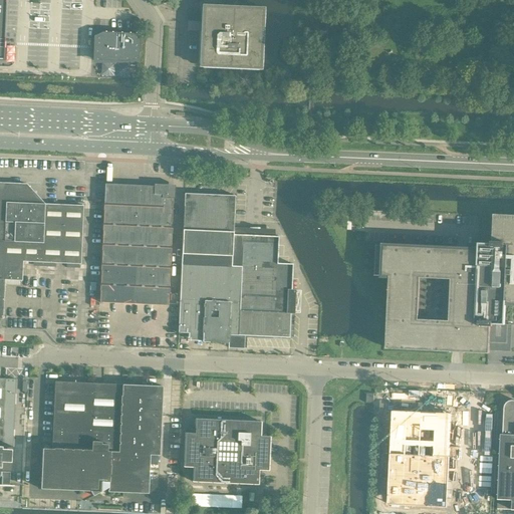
[(202,5),(199,67),(206,68),(261,70),(264,8),(238,6),(202,5)]
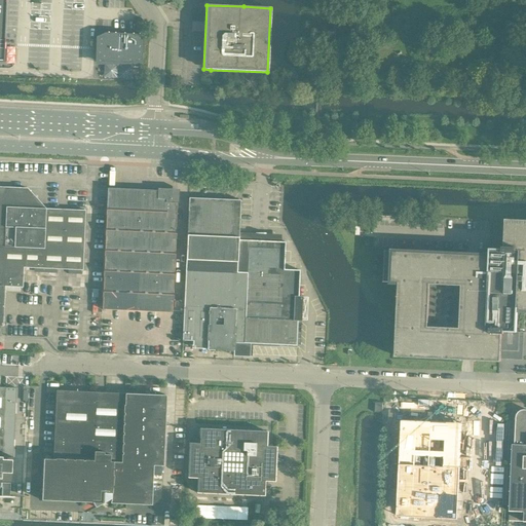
[(143,35),(106,33),(99,36),(99,44),(96,44),(96,47),(96,51),(99,51),(99,63),(135,65),(142,61),(143,35)]
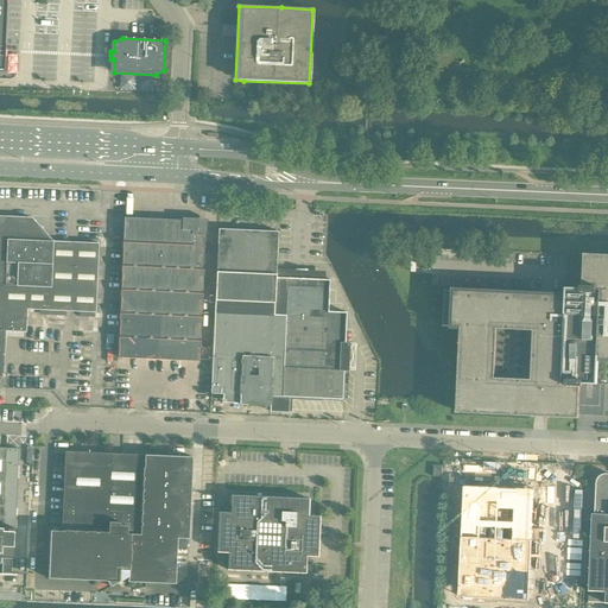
[(52,241),(31,217),(0,216),(0,388),(2,331),(26,333),(94,336),(95,312),(99,244),(52,241)]
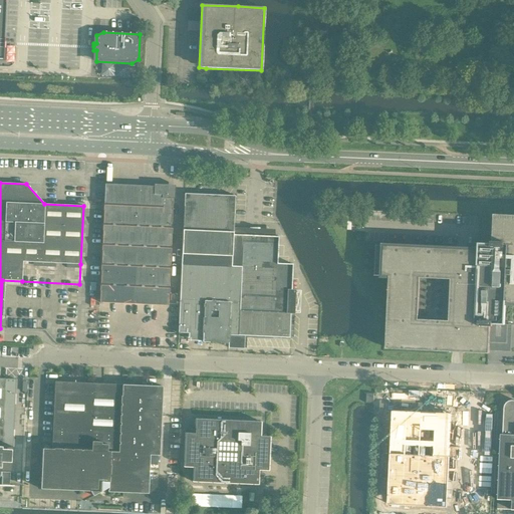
[(170,267),(170,254),(171,254),(171,247),(171,234),(172,234),(172,227),(171,227),(173,199),(174,199),(175,185),(154,184),(154,187),(104,185),(103,204),(103,211),(103,224),(102,224),(102,231),(102,244),(101,244),(101,251),(101,264),(100,264),(100,271),(100,284),(99,284),(99,291),(100,291),(99,303),(168,306),(169,294),(169,287),(169,274),(170,274),(170,267)]
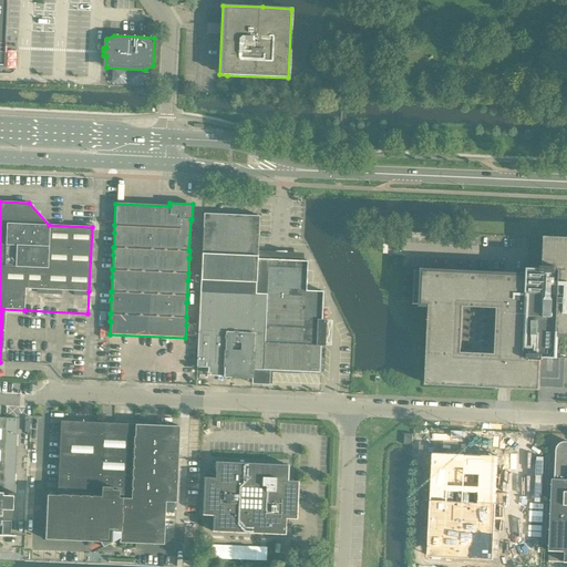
[(196,368),(208,368),(224,369),(223,378),(230,378),(251,379),(251,370),(272,371),(319,373),(320,352),(320,347),(325,347),(326,320),(321,320),(322,291),(306,291),(307,261),(257,259),(257,249),(258,216),(203,214),(196,368)]
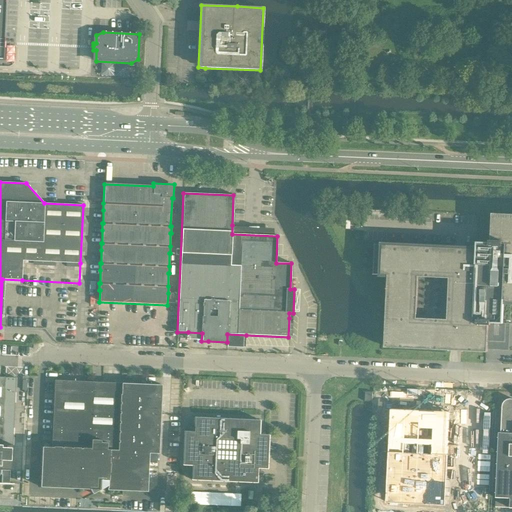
[(476,242),(475,249),(441,247),(379,244),(375,244),(373,275),(378,275),(388,275),(384,347),(450,350),(461,351),(487,352),(488,325),(490,325),(490,323),(503,324),(504,303),(511,302),(511,214),(492,214),(490,241),(489,240),(488,242),(476,242)]
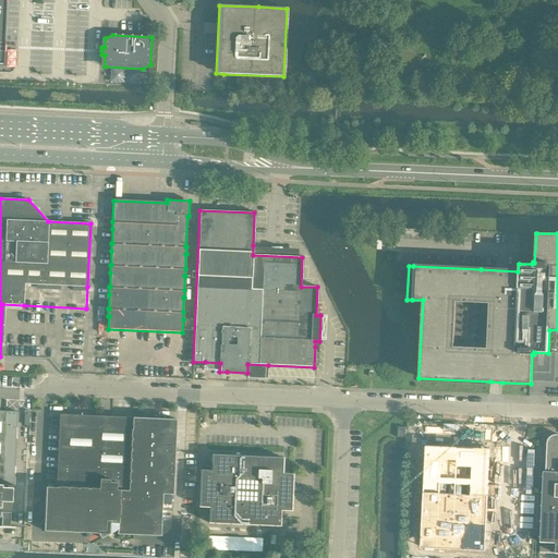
[(0,511),(1,512),(0,517),(0,526),(9,526),(10,512),(11,512),(13,512),(13,507),(14,492),(14,490),(14,486),(13,485),(16,412),(0,411),(0,511)]
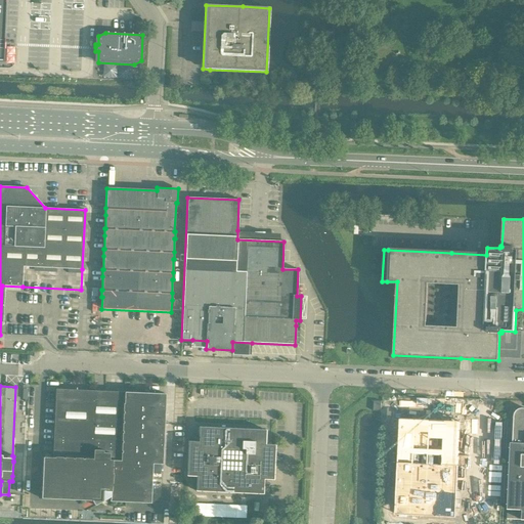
[(110,499),(110,501),(150,504),(153,464),(162,465),(166,394),(55,389),(52,457),(43,457),(41,498),(92,500),(94,505),(111,497),(110,499)]
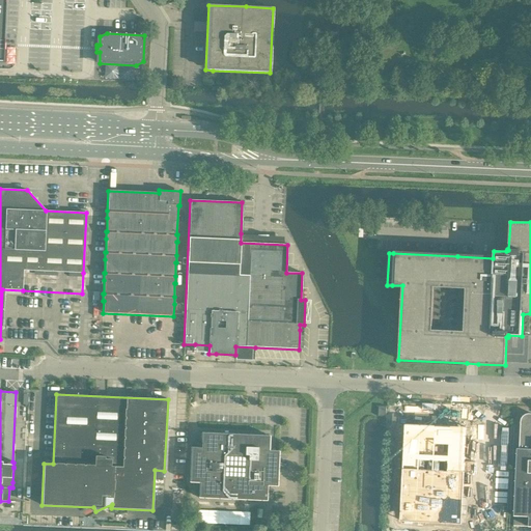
[(530,413),(529,413),(527,413),(525,414),(523,415),(522,417),(521,419),(521,420),(520,448),(516,448),(513,514),(513,526),(528,527),(530,527),(530,413)]
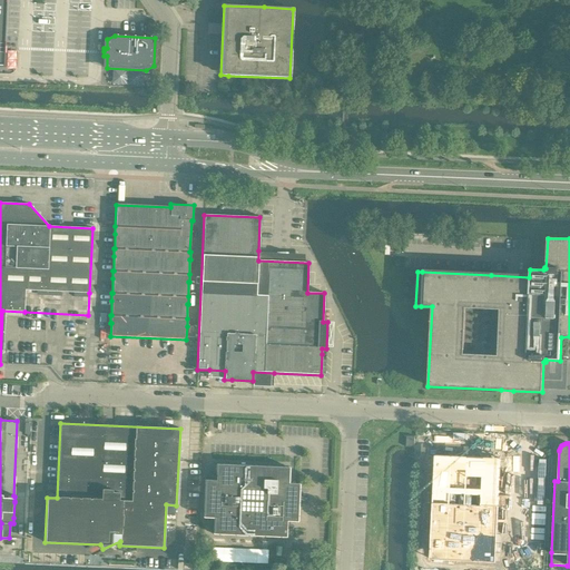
[(435,454),(430,561),(495,564),(501,458),(435,454)]
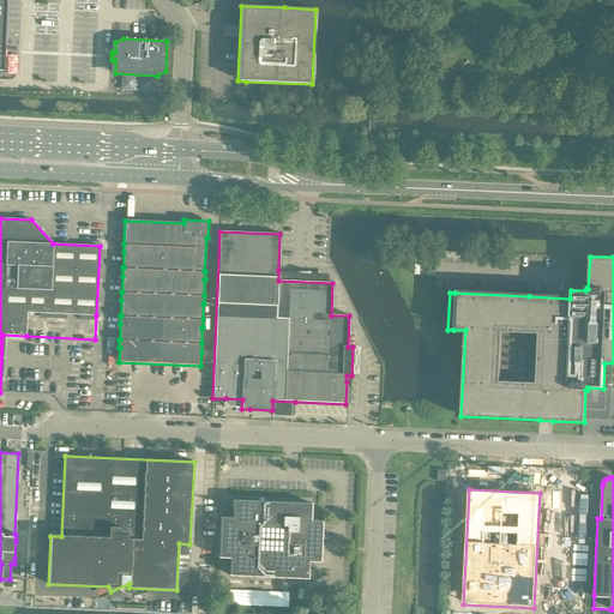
[(230,559),(229,576),(308,579),(308,561),(320,563),(323,522),(311,522),(312,504),(233,500),(232,517),(221,517),(218,558),(230,559)]
